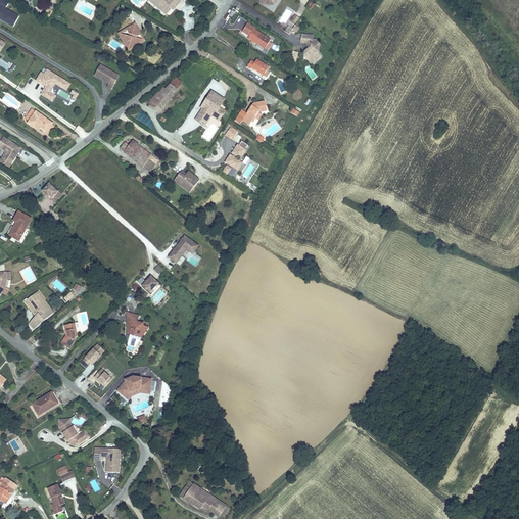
[(9,4),(2,0),(0,0),(0,10),(1,11),(0,11),(0,17),(14,26),(20,16),(7,8),(9,4)]
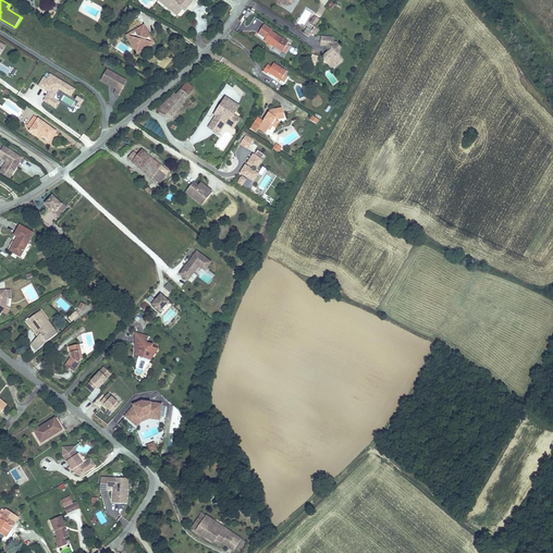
[(161,0),(162,1),(166,4),(171,5),(175,11),(181,5),(182,8),(191,0),(161,0)]
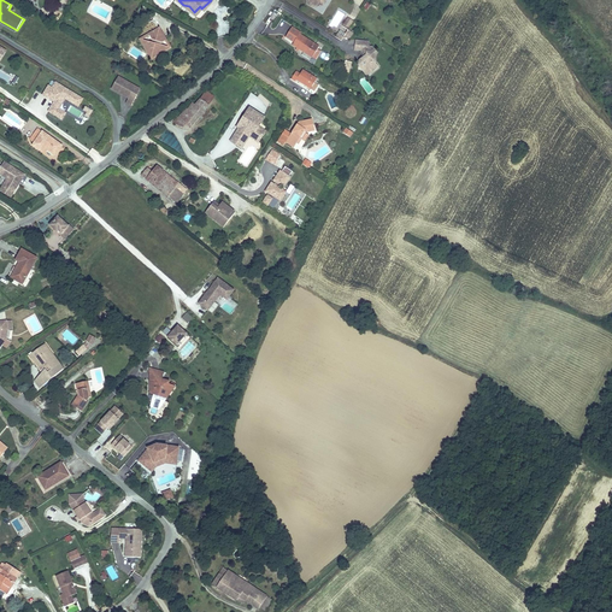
[(340,24),(347,28),(352,21),(345,16),(340,24)]
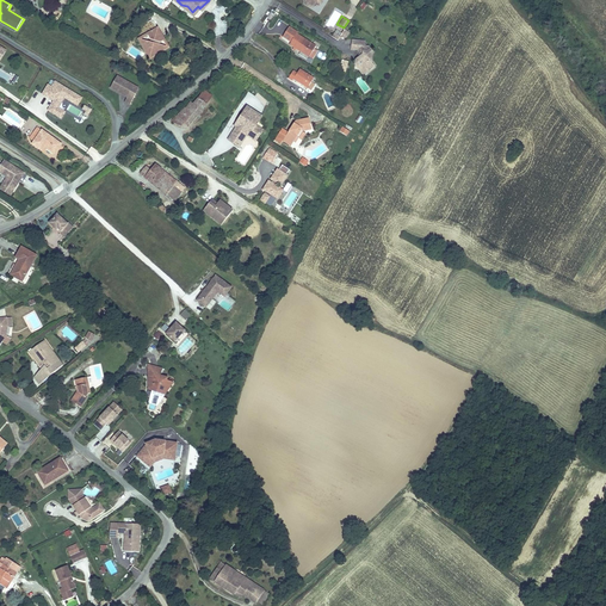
[(309,55),(314,48),(316,44),(304,36),(303,37),(295,32),(297,30),(288,24),(282,32),(297,43),(295,45),(300,49),(297,53),(307,59),(309,55)]
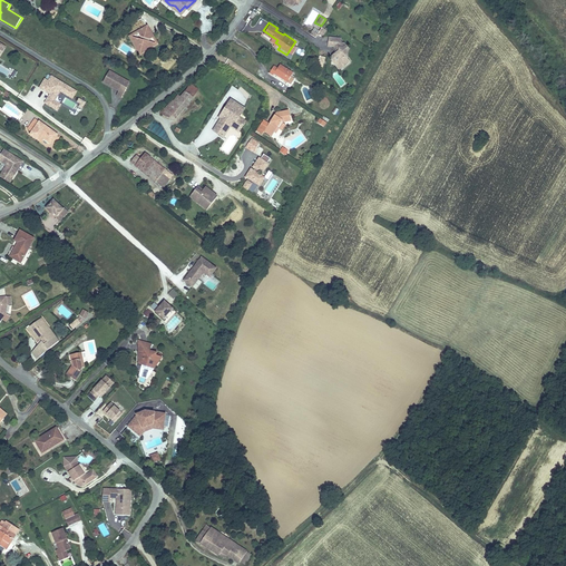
[(156,36),(149,23),(138,29),(142,36),(152,38),(156,36)]
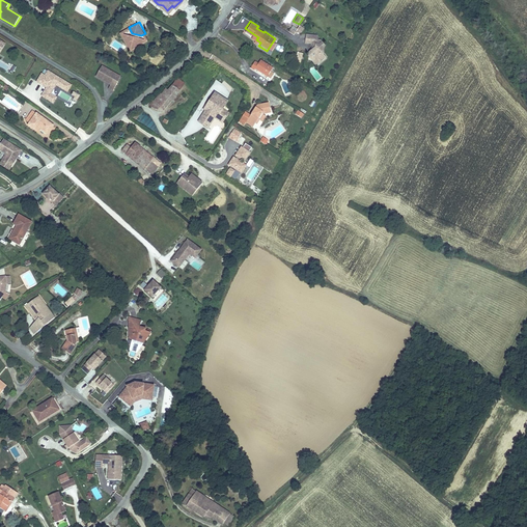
[(290,24),(286,30),(293,33),(297,28),(290,24)]
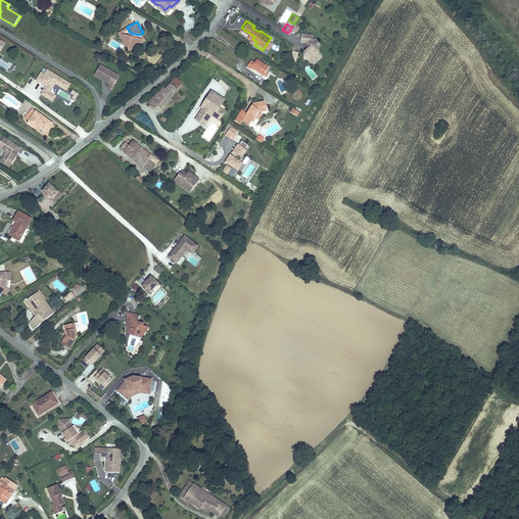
[(141,37),(126,33),(125,37),(128,43),(134,44),(140,41),(141,37)]
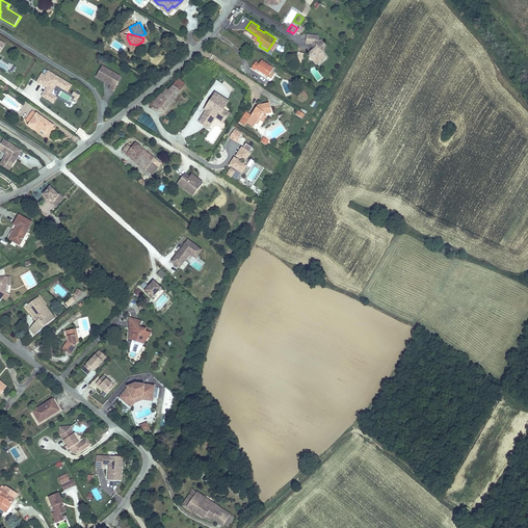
[(310,51),(310,53),(318,59),(321,61),(326,57),(322,53),(324,51),(325,44),(322,38),(318,38),(317,34),(307,33),(306,43),(310,43),(312,45),(314,48),(311,51),(310,51)]
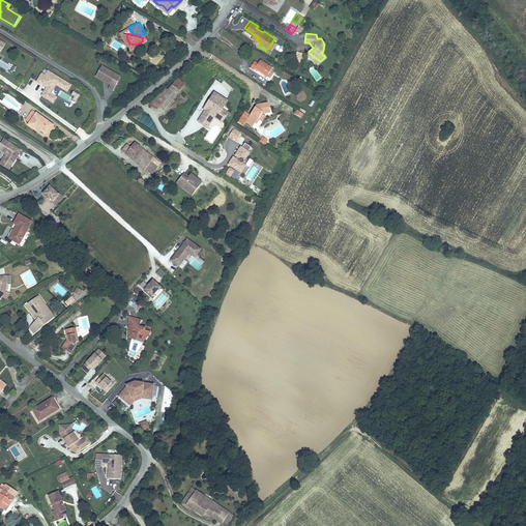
[(312,57),(309,57),(315,65),(320,61),(317,59),(314,60),(312,57)]
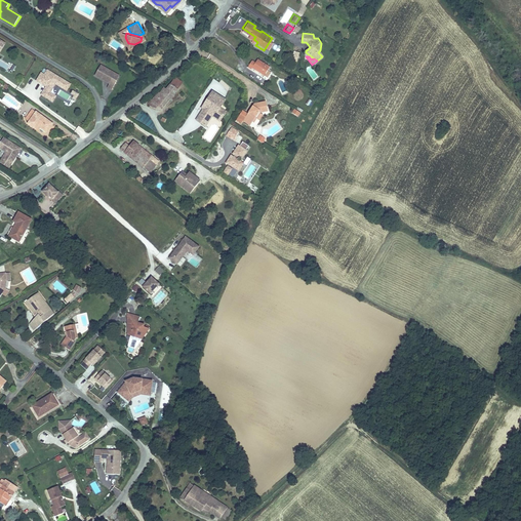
[(270,66),(258,57),(255,62),(252,58),(247,66),(250,69),(252,66),(264,74),(270,66)]
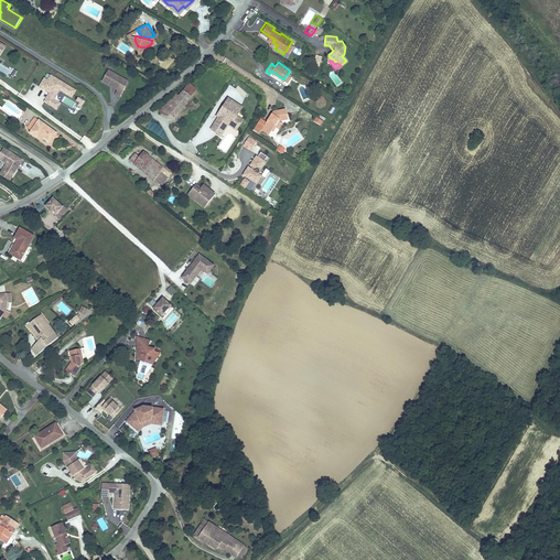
[(104,82),(111,87),(112,86),(115,87),(114,88),(119,90),(117,95),(121,98),(127,88),(122,86),(126,81),(109,72),(104,82)]
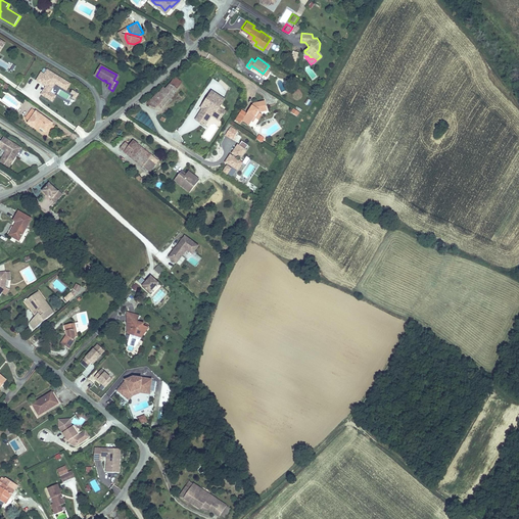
[(71,84),(48,69),(42,79),(46,81),(46,82),(46,85),(47,86),(46,86),(41,94),(49,99),(52,94),(50,92),(55,84),(66,90),(71,84)]
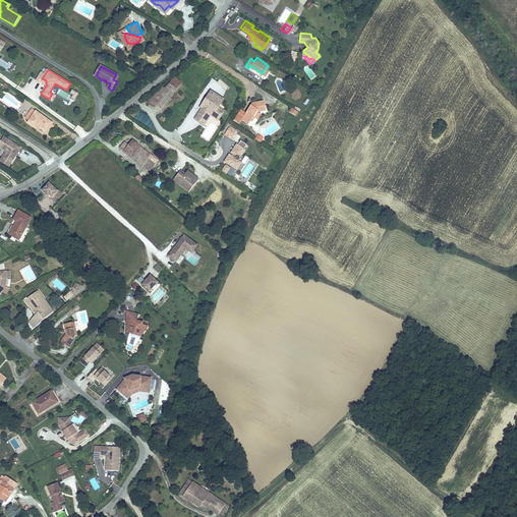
[(46,80),(42,78),(45,74),(42,72),(37,79),(46,85),(47,85),(46,84),(46,81),(46,80)]
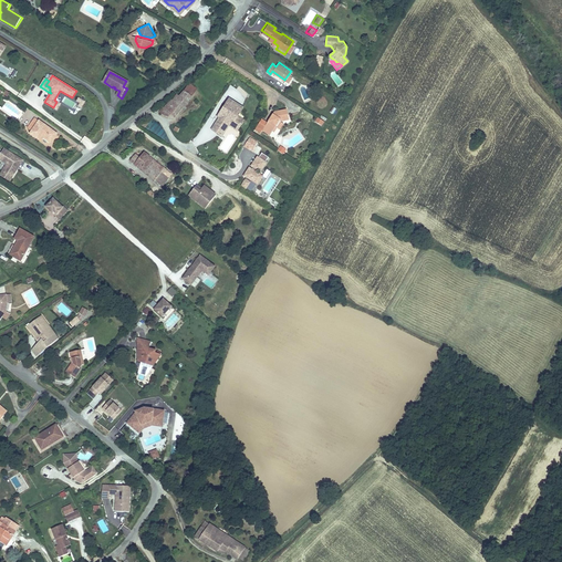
[(188,83),(183,90),(191,96),(196,89),(188,83)]
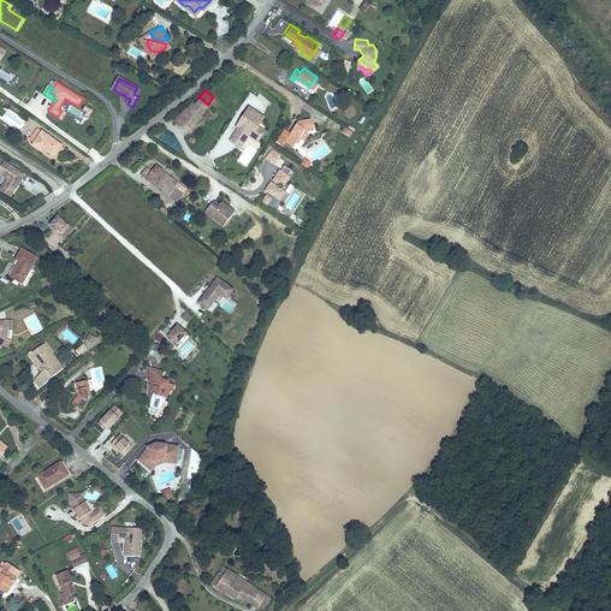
[(195,104),(203,110),(208,105),(199,98),(195,104)]
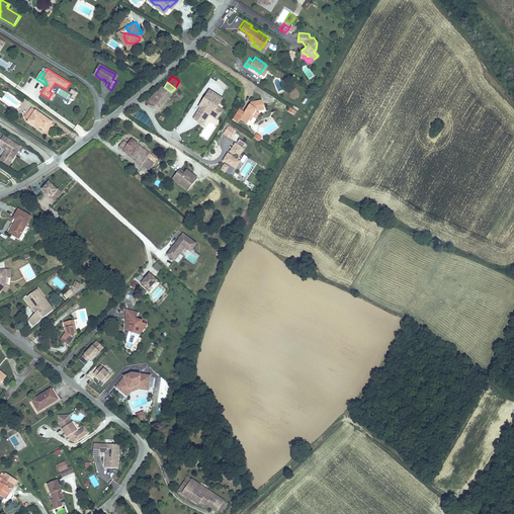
[(159,107),(171,92),(164,87),(162,90),(160,88),(158,91),(157,90),(151,98),(149,97),(146,101),(153,107),(155,104),(159,107)]
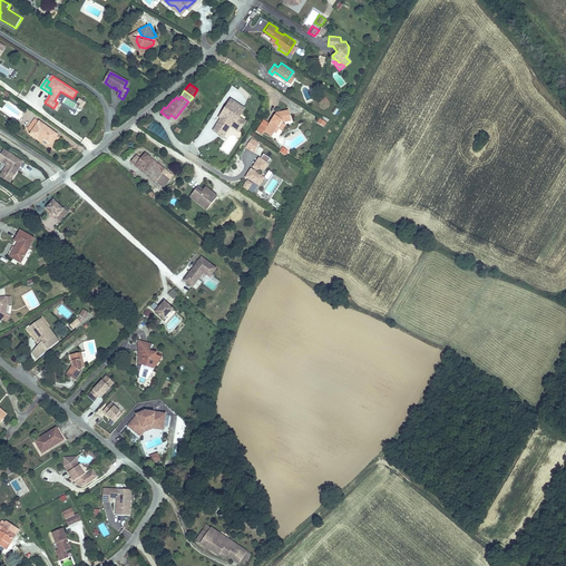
[(244,108),(230,99),(222,111),(223,115),(213,130),(221,136),(223,133),(220,130),(225,122),(230,125),(238,130),(245,122),(238,117),(244,108)]
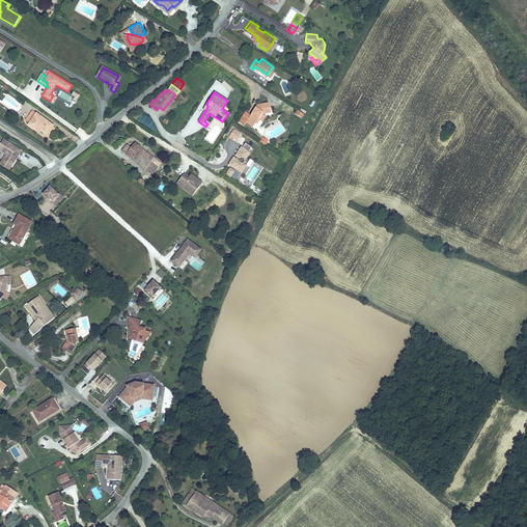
[(245,110),(239,119),(245,123),(246,120),(251,123),(254,120),(255,120),(257,121),(259,117),(264,112),(268,111),(266,101),(257,103),(253,109),(255,110),(253,113),(251,112),(251,113),(245,110)]
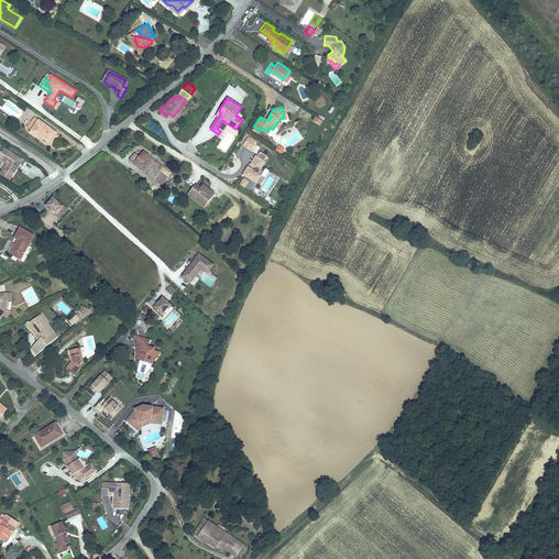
[(320,112),(317,117),(324,121),(327,117),(320,112)]
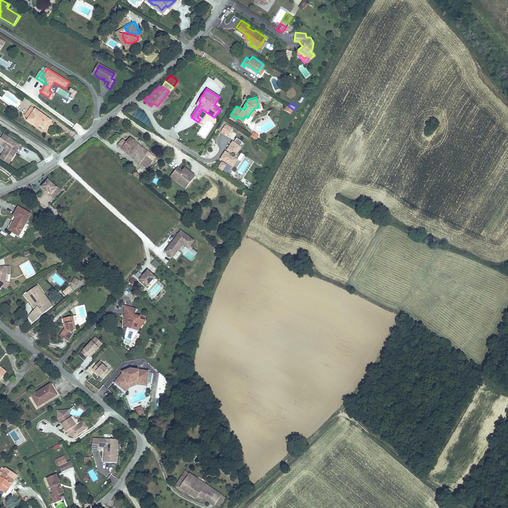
[(24,116),(28,119),(36,110),(31,106),(24,116)]
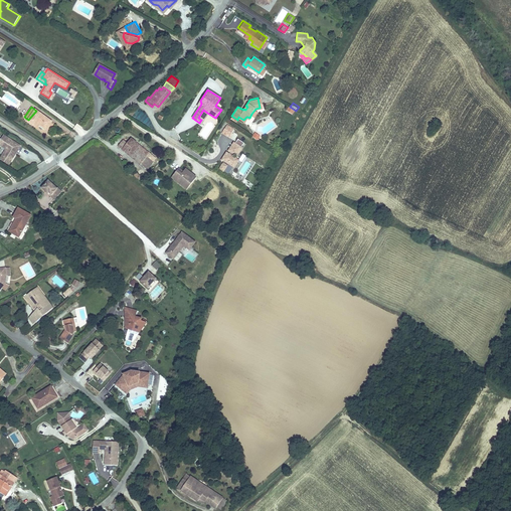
[(201,120),(199,123),(201,123),(207,113),(203,110),(198,118),(201,120)]
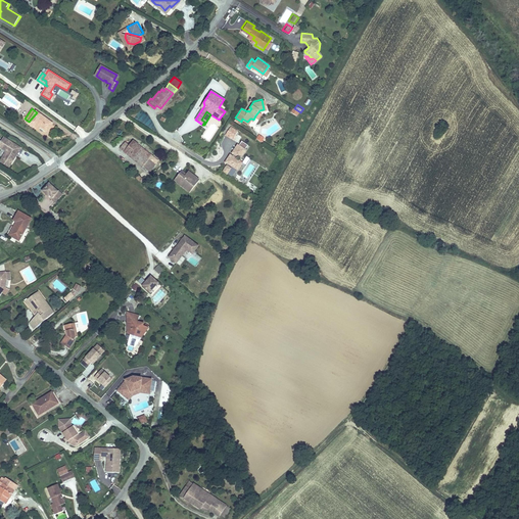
[(37,112),(29,122),(27,124),(35,129),(38,126),(46,132),(52,124),(37,112)]
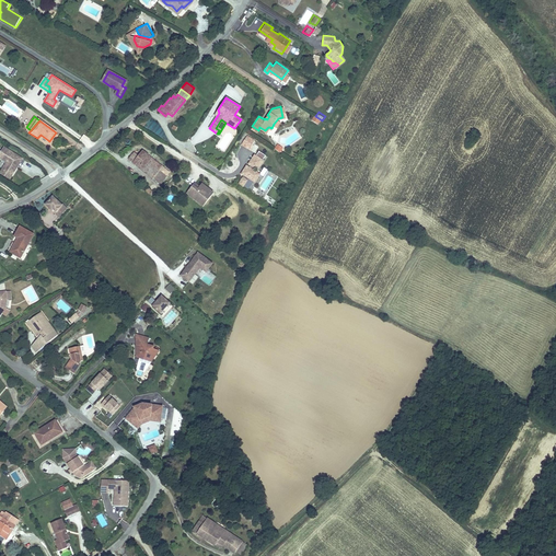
[(254,140),(246,136),(241,143),(248,149),(254,140)]
